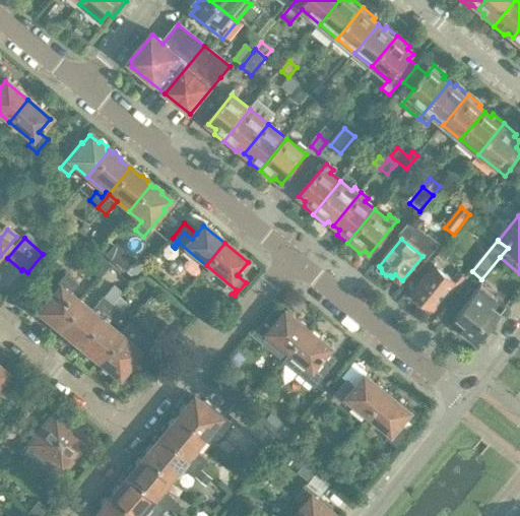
[(115,266),(128,276),(134,275),(141,266),(125,253),(115,266)]
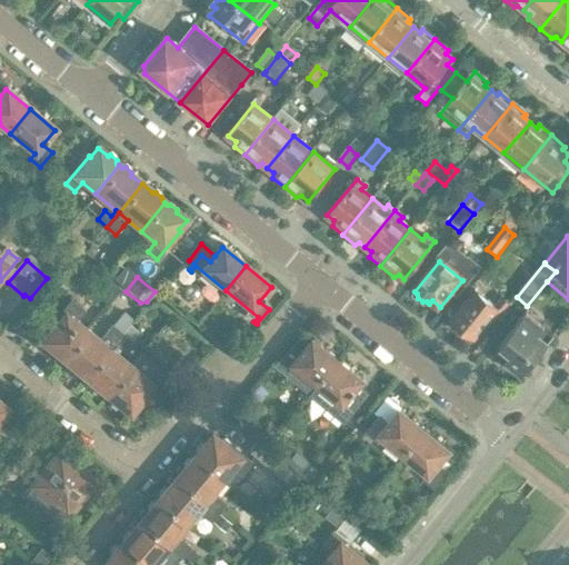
[(105,280),(92,297),(106,307),(118,291),(105,280)]
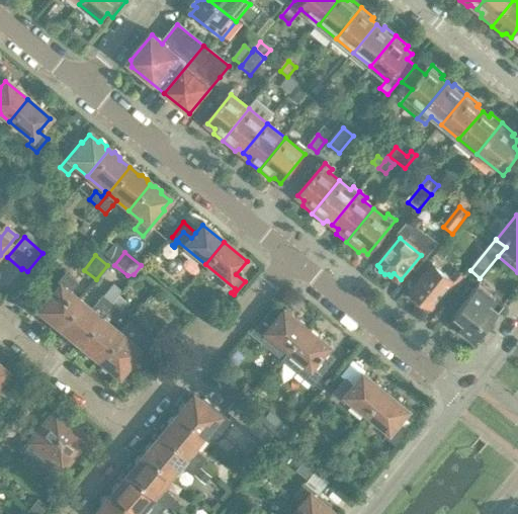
[(434,265),(411,292),(412,294),(413,297),(420,303),(424,304),(431,310),(443,295),(448,300),(464,278),(452,268),(446,275),(434,265)]
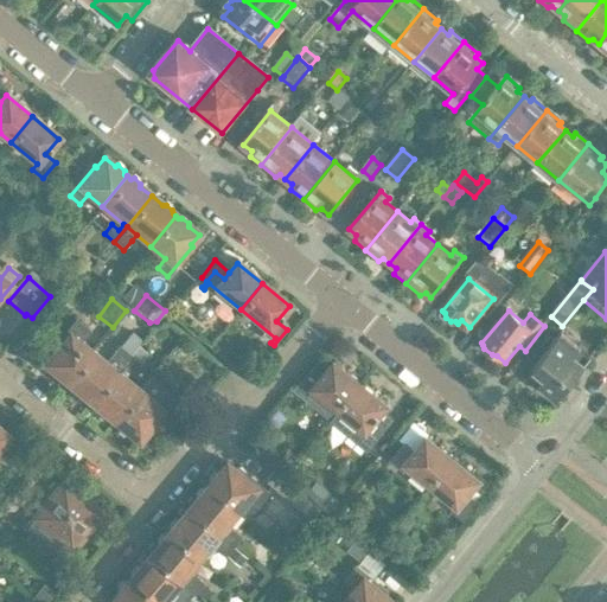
[(64,382),(68,384),(91,353),(77,341),(85,332),(76,324),(51,353),(52,354),(44,365),(55,373),(55,377),(61,382),(64,382)]
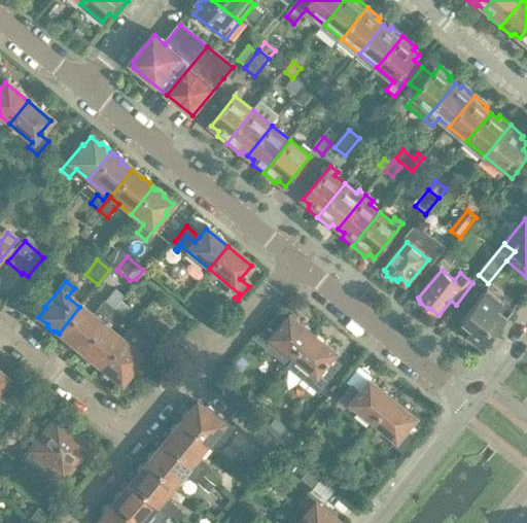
[(105,319),(117,304),(121,298),(113,291),(104,304),(97,312),(105,319)]
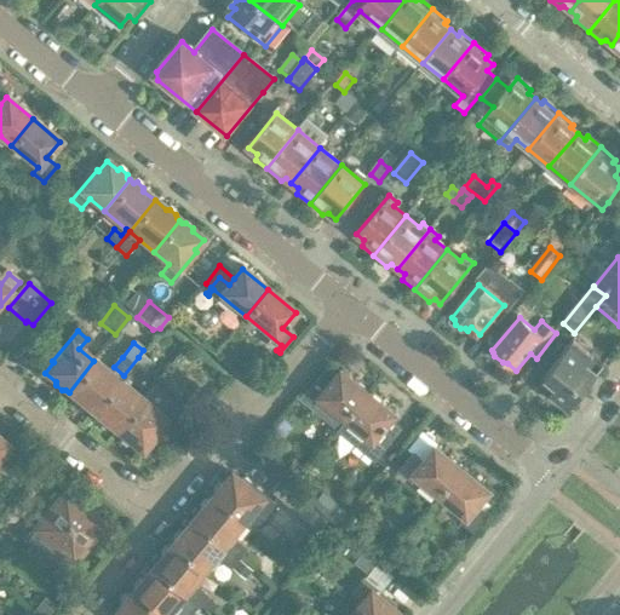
[(573,343),(544,379),(556,389),(549,397),(568,412),(604,367),(573,343)]
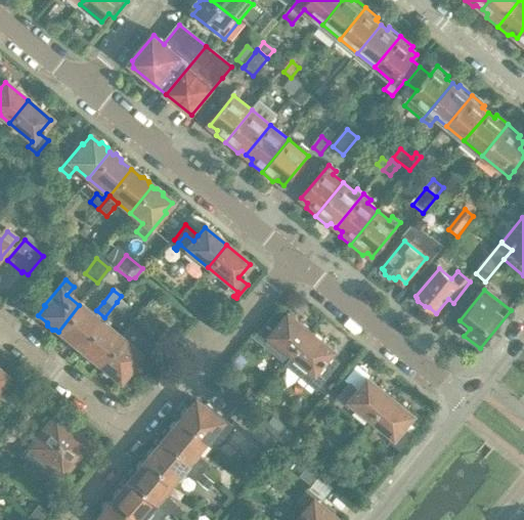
[(113,325),(120,315),(119,314),(125,308),(117,302),(104,317),(113,325)]
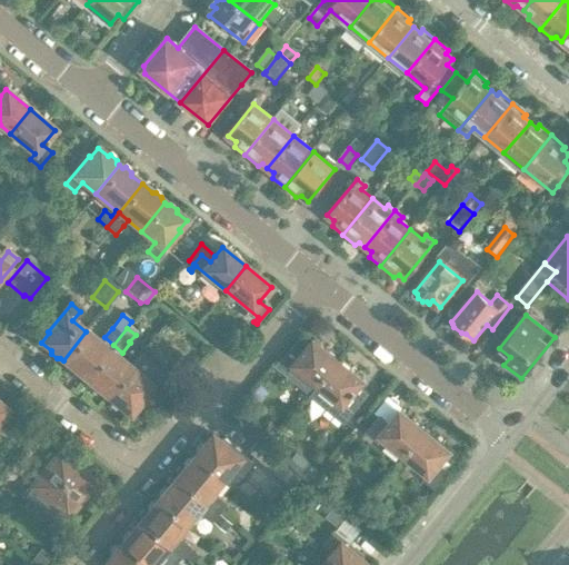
[(86,331),(63,360),(66,363),(67,366),(72,370),(76,370),(85,378),(109,349),(86,331)]
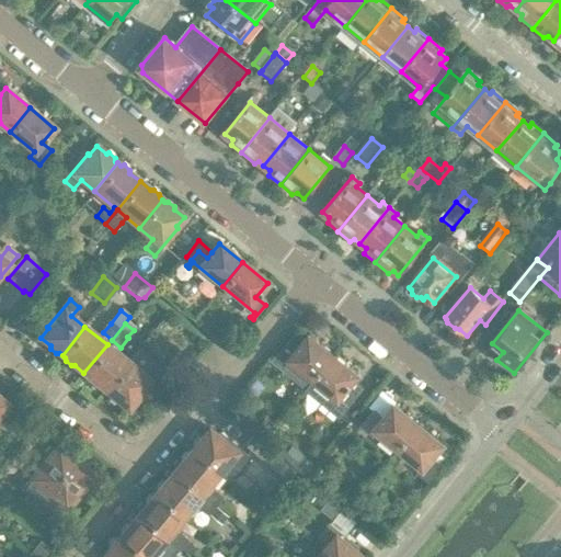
[(284,357),(313,382),(333,357),(309,338),(299,350),(298,349),(296,351),(288,344),(276,360),(281,362),(284,357)]
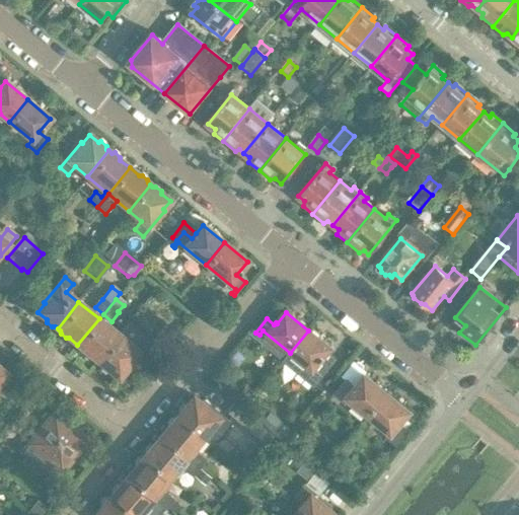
[(99,318),(77,345),(87,353),(88,356),(93,360),(96,360),(98,362),(121,337),(99,318)]
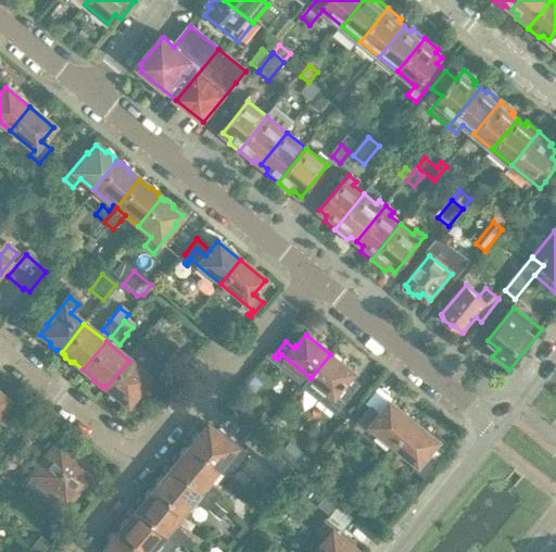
[(136,398),(159,369),(137,352),(129,361),(105,388),(109,390),(109,393),(114,398),(117,398),(127,405),(135,397),(136,398)]
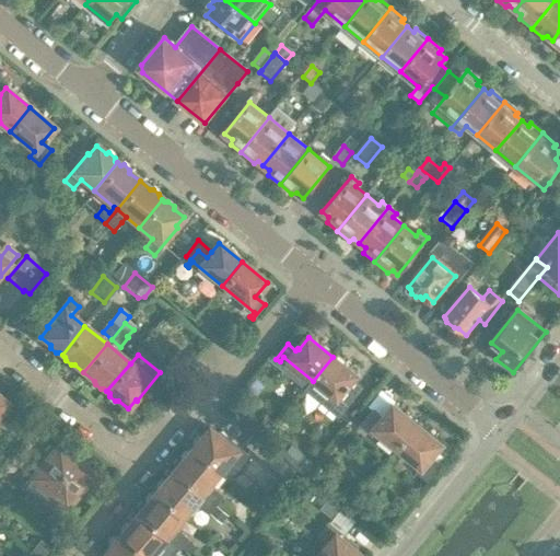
[(358,377),(333,357),(313,381),(342,404),(338,409),(342,413),(354,398),(347,392),(349,390),(347,389),(358,377)]
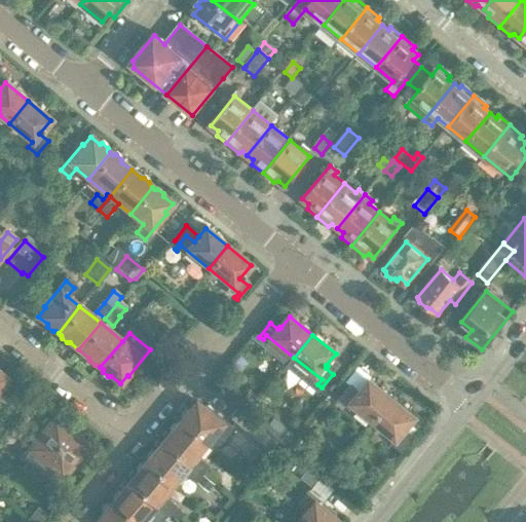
[(345,399),(374,422),(392,400),(370,381),(360,393),(359,392),(357,394),(350,387),(339,402),(341,404),(345,399)]
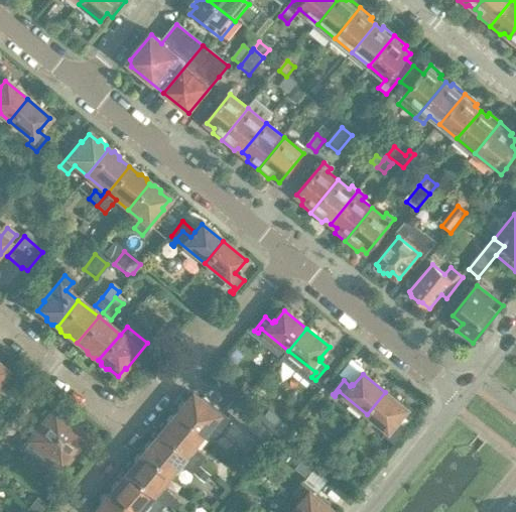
[(407,410),(385,392),(367,414),(395,437),(391,441),(393,443),(404,430),(398,424),(400,422),(398,421),(407,410)]
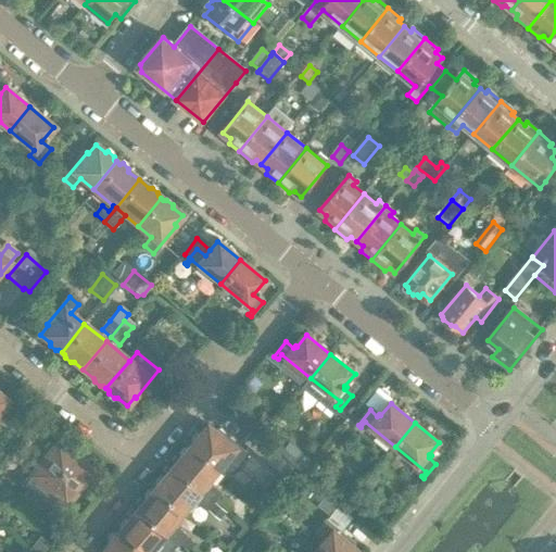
[(191,446),(189,448),(217,471),(228,458),(237,465),(244,455),(217,433),(216,435),(207,426),(199,436),(197,436),(191,442),(191,446)]
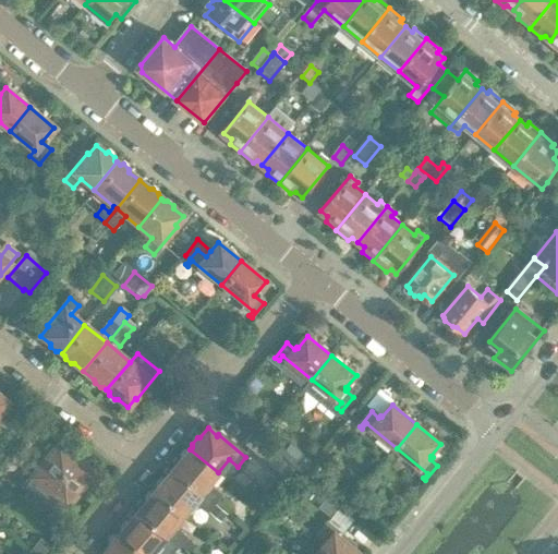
[(249,438),(242,445),(267,467),(273,459),(258,447),(249,438)]
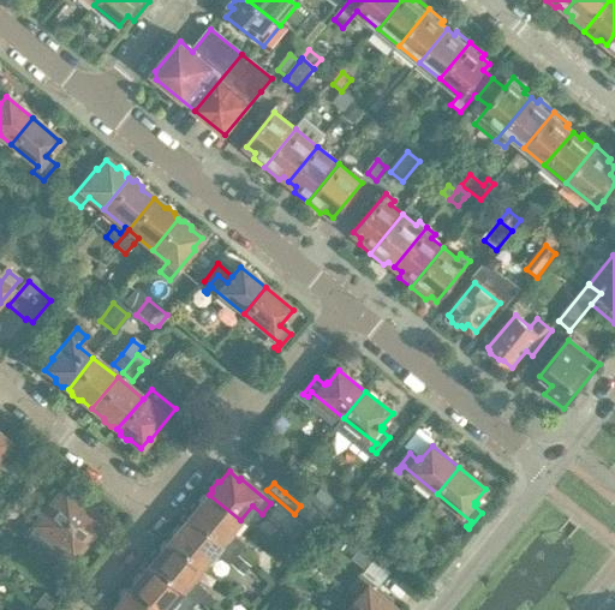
[(94,534),(103,524),(93,514),(95,512),(81,500),(78,502),(66,492),(60,501),(57,497),(52,502),(54,503),(45,516),(42,514),(39,519),(42,522),(36,530),(73,561),(83,549),(87,548),(94,538),(94,534)]
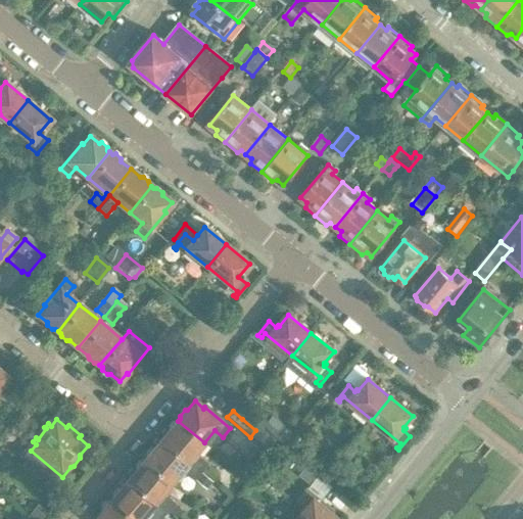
[(204,442),(178,421),(176,424),(173,424),(169,429),(169,432),(161,441),(187,463),(189,461),(204,442)]
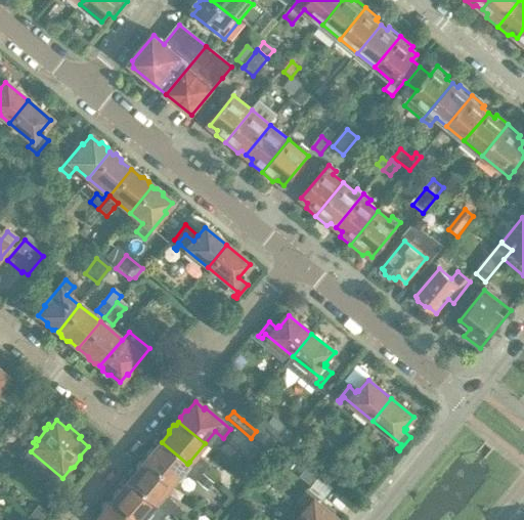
[(187,464),(162,442),(154,451),(150,452),(145,458),(145,461),(144,463),(171,484),(185,467),(187,464)]
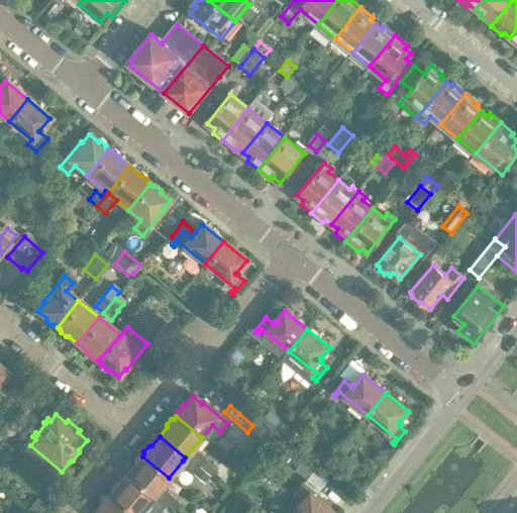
[(206,462),(196,453),(191,458),(187,455),(185,457),(199,470),(206,462)]
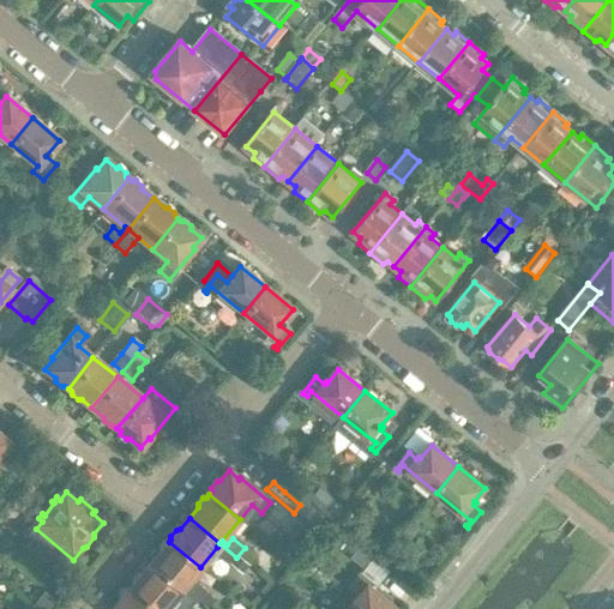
[(200,567),(169,542),(167,544),(164,544),(158,550),(158,554),(149,565),(180,590),(182,588),(200,567)]
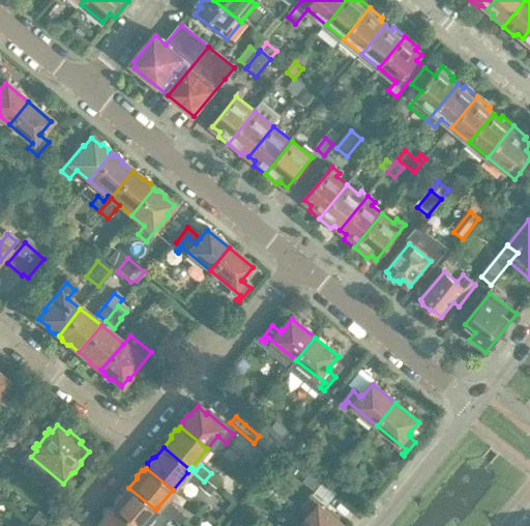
[(197,490),(204,481),(189,469),(187,472),(192,475),(187,481),(197,490)]
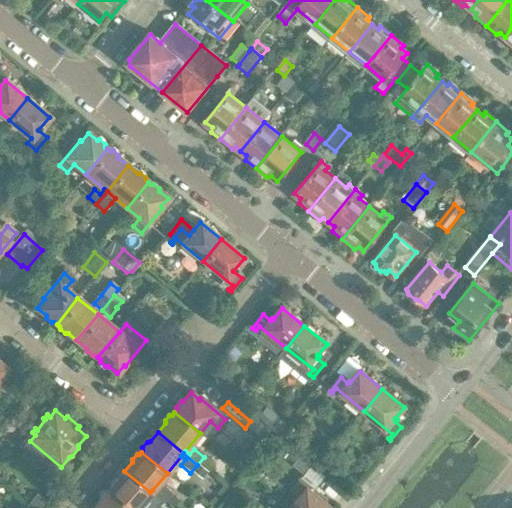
[(150,492),(124,471),(117,481),(114,481),(109,486),(110,489),(107,492),(127,507),(137,507),(148,495),(150,492)]
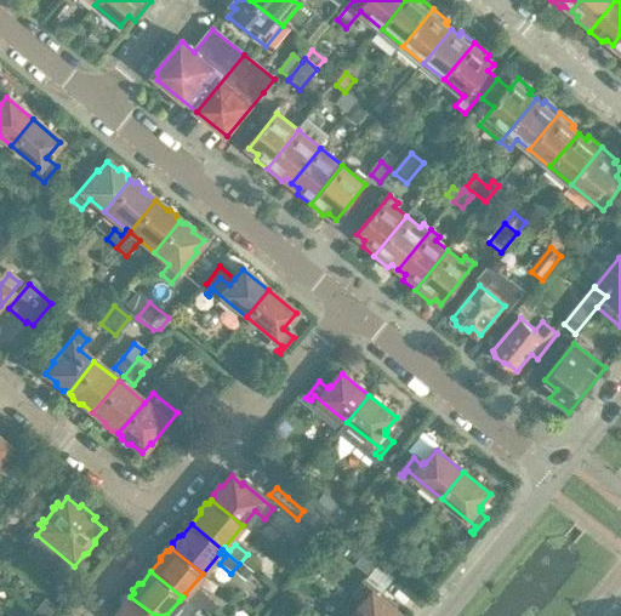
[(366,600),(355,615),(402,615),(394,609),(396,608),(365,582),(357,593),(366,600)]
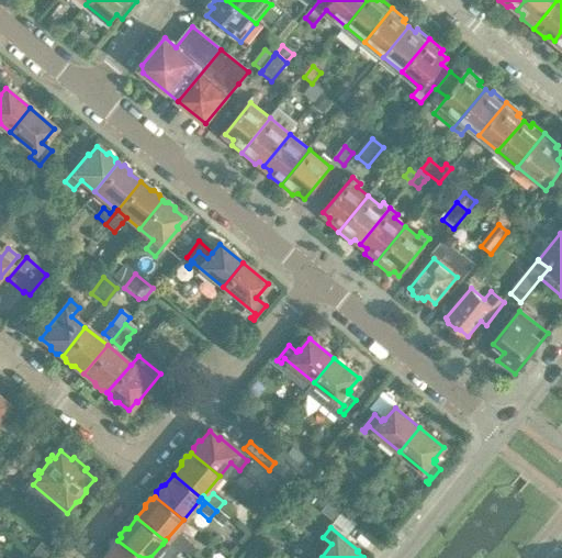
[(180,554),(188,545),(177,536),(172,543),(167,538),(165,540),(180,554)]
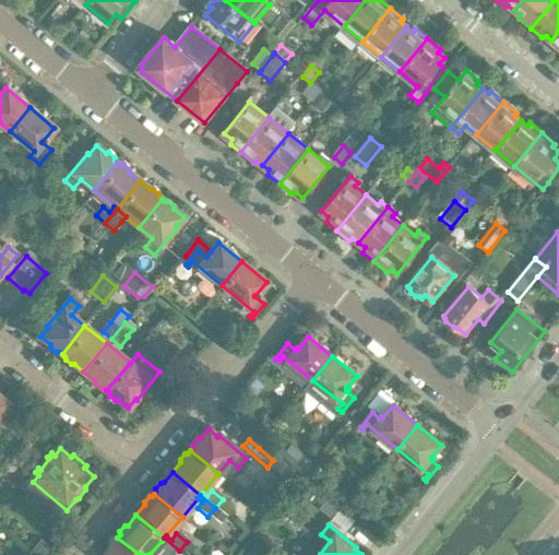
[(139,554),(117,538),(116,540),(113,540),(107,546),(108,548),(104,554),(139,554)]
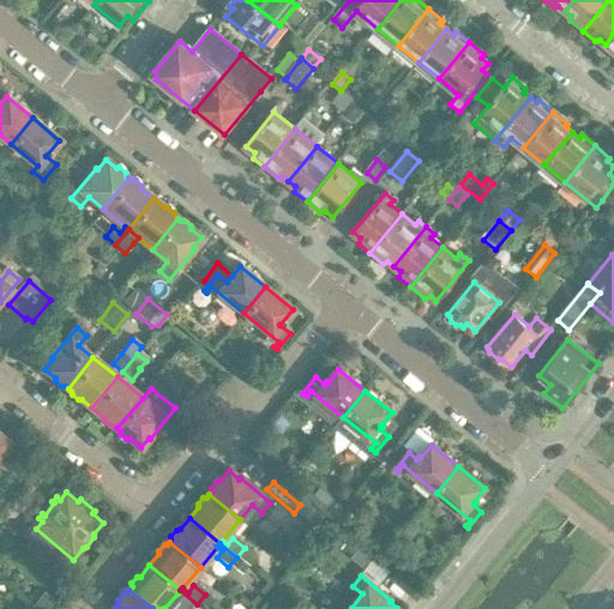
[(289,590),(284,596),(299,608),(306,600),(295,591),(294,592),(289,590)]
